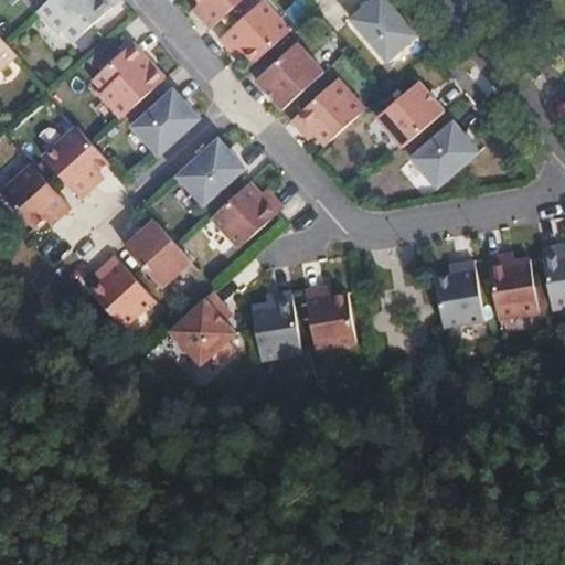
[(105,0),(50,0),(40,10),(61,33),(63,30),(76,44),(114,10),(105,0)]
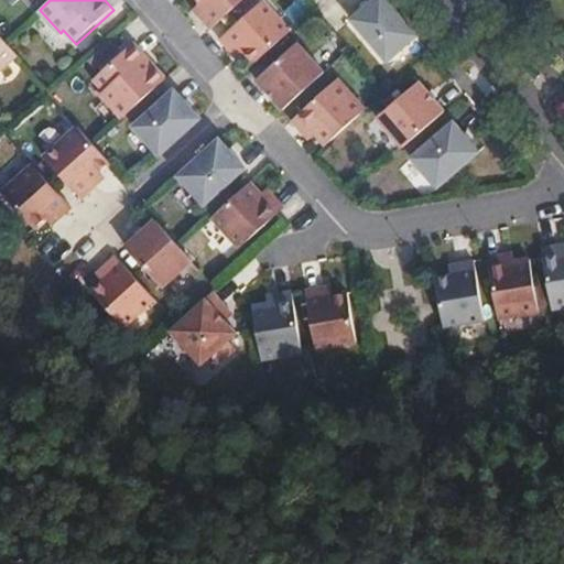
[(242,0),(196,0),(201,4),(206,10),(198,17),(210,30),(242,0)]
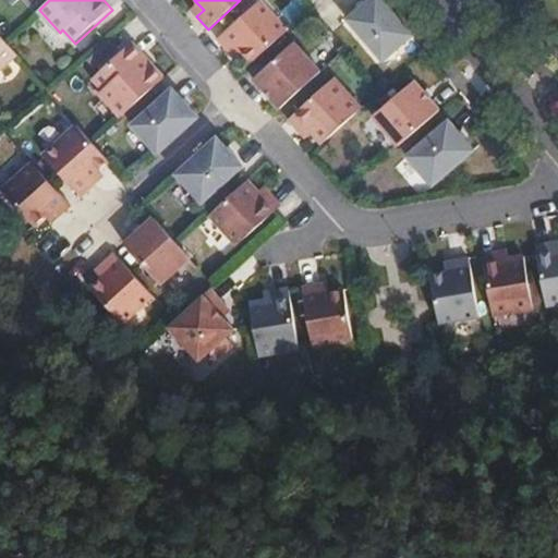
[(412,35),(380,0),(370,0),(348,20),(383,60),(412,35)]
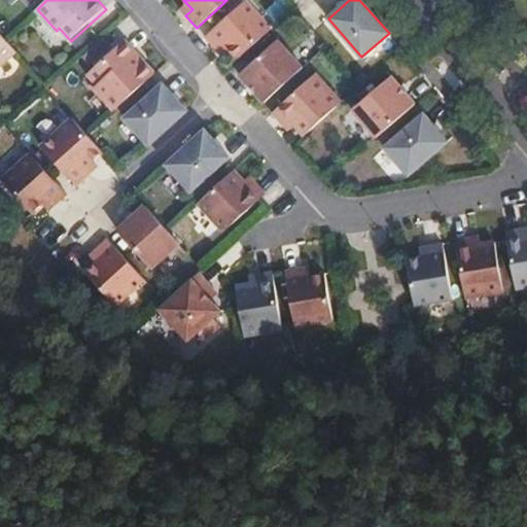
[(271,29),(244,1),(205,37),(216,50),(223,43),(227,49),(238,60),(271,29)]
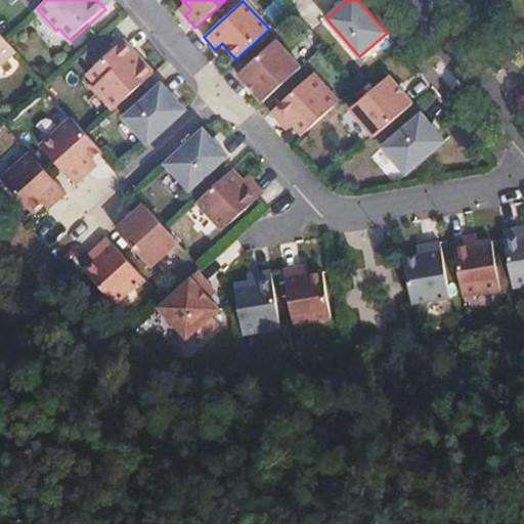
[(191,9),(186,4),(179,10),(184,15),(191,9)]
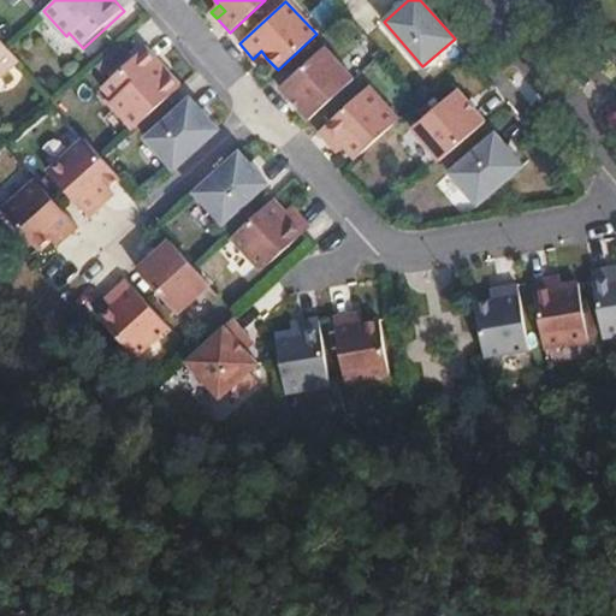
[(0,78),(19,61),(5,46),(0,40),(0,78)]
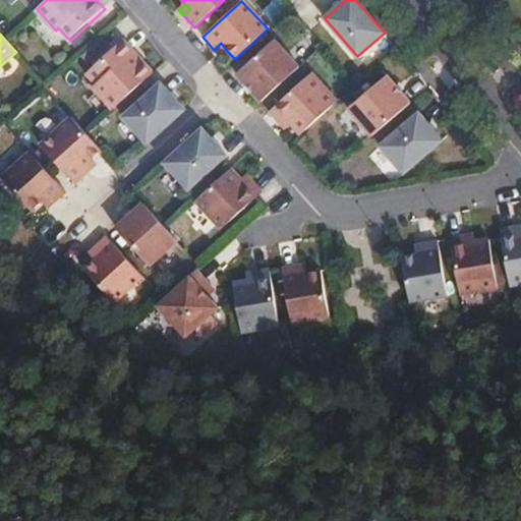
[(299,67),(274,39),(236,73),(262,102),(299,67)]
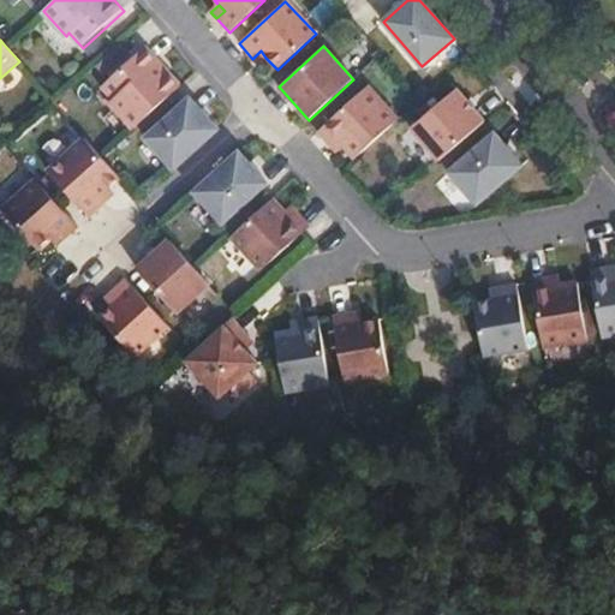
[(157,61),(144,48),(102,87),(114,99),(111,102),(133,129),(179,87),(165,71),(161,73),(154,65),(157,61)]
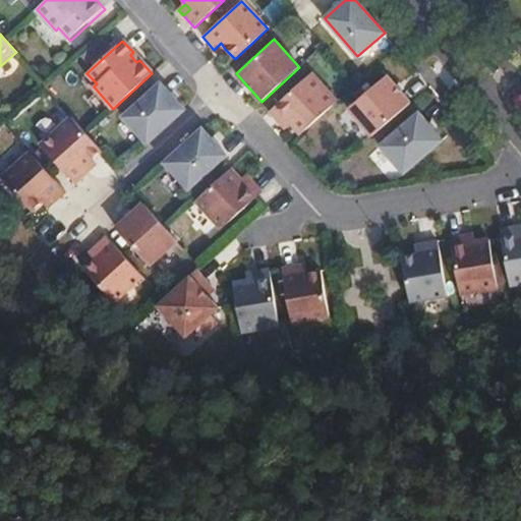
[(225,49),(221,43),(214,50),(219,55),(225,49)]
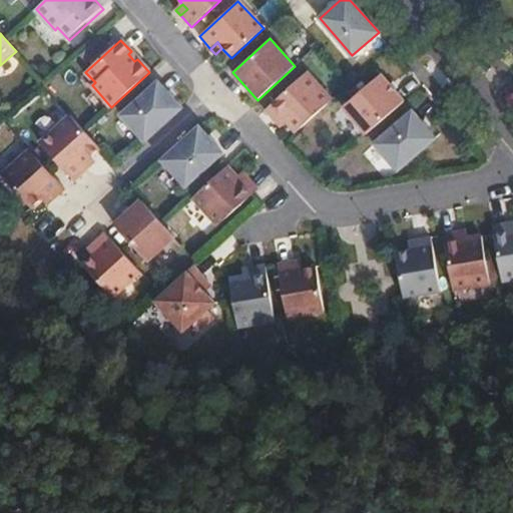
[(306,74),(266,110),(282,126),(287,121),(296,131),(330,101),(306,74)]
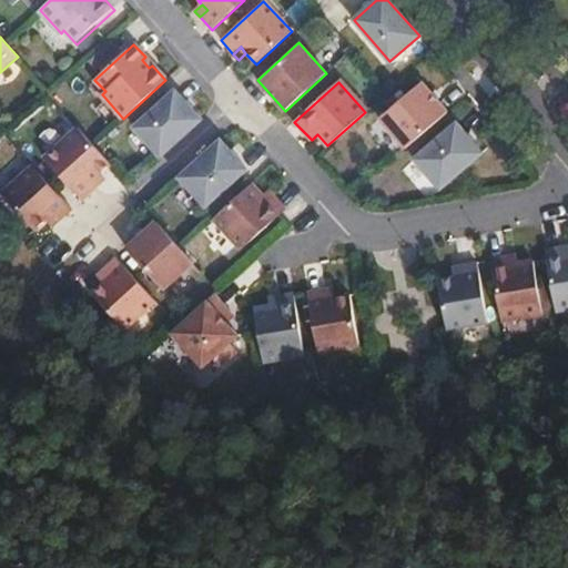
[(422,82),(379,119),(405,148),(447,112),(422,82)]
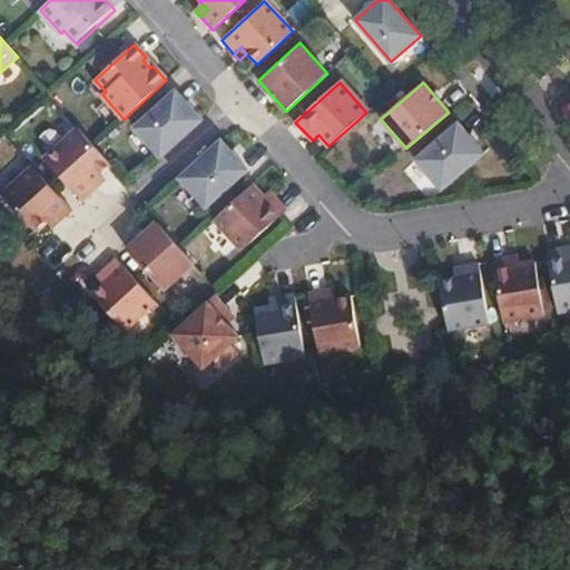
[(175,89),(134,127),(161,158),(203,120),(175,89)]
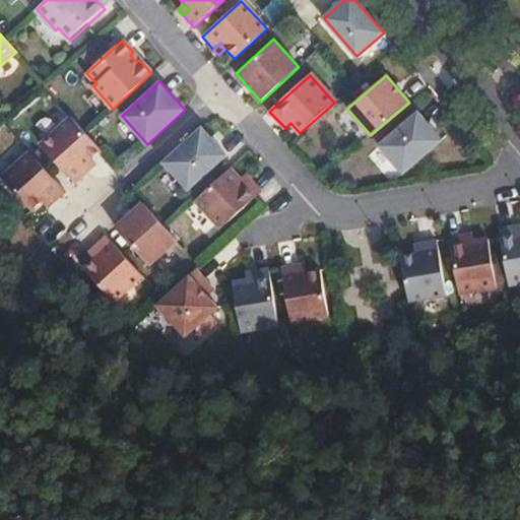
[(418,114),(380,145),(403,173),(441,140),(418,114)]
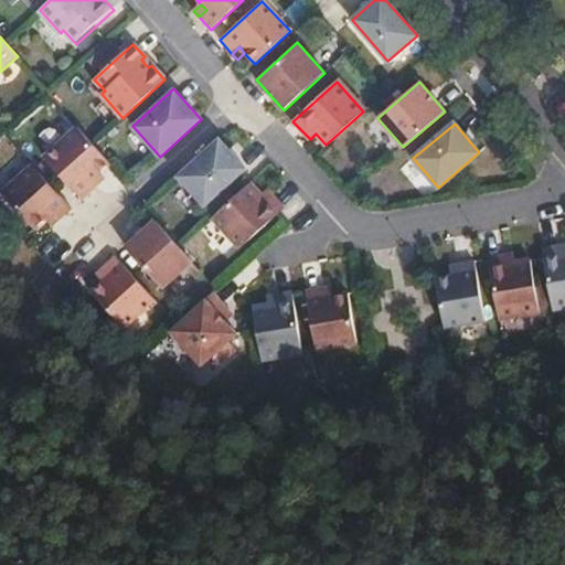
[(78,128),(45,158),(82,199),(95,188),(89,182),(98,173),(110,163),(78,128)]
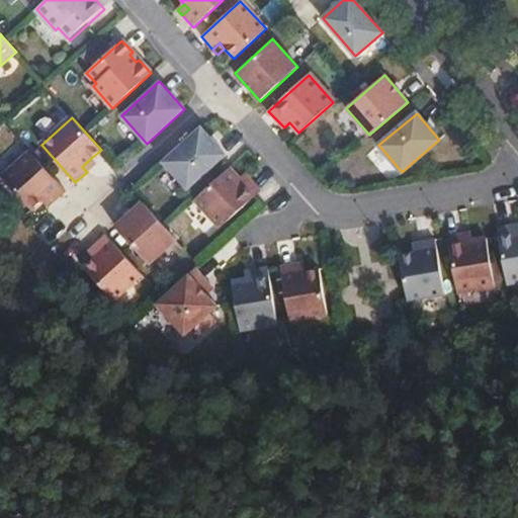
[(189,190),(227,157),(201,128),(163,162),(189,190)]
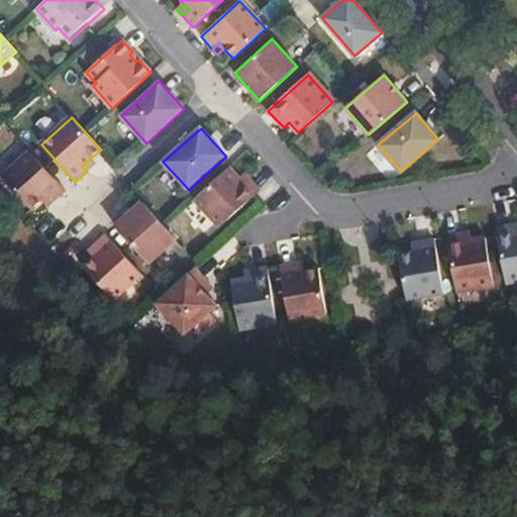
[(54,202),(66,191),(30,151),(2,177),(31,209),(42,200),(47,195),(54,202)]
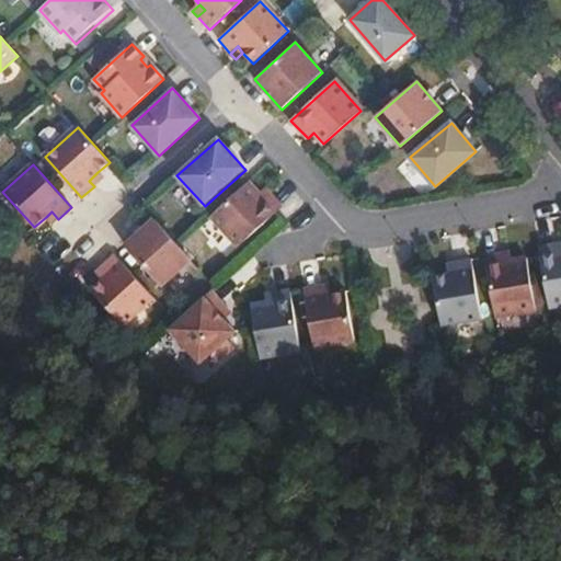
[(103,179),(98,172),(89,181),(94,186),(103,179)]
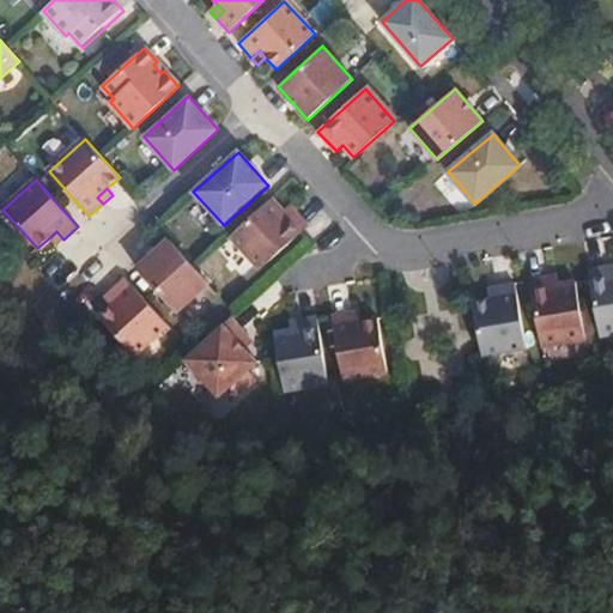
[(284,212),(272,199),(231,236),(261,269),(309,226),(296,212),(289,218),(284,212)]
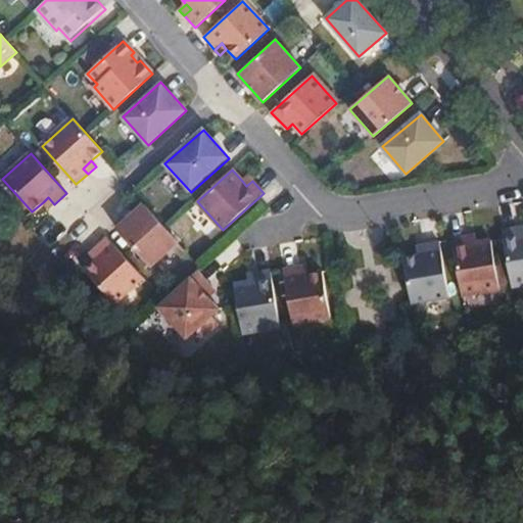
[(252,181),(247,176),(242,181),(246,186),(252,181)]
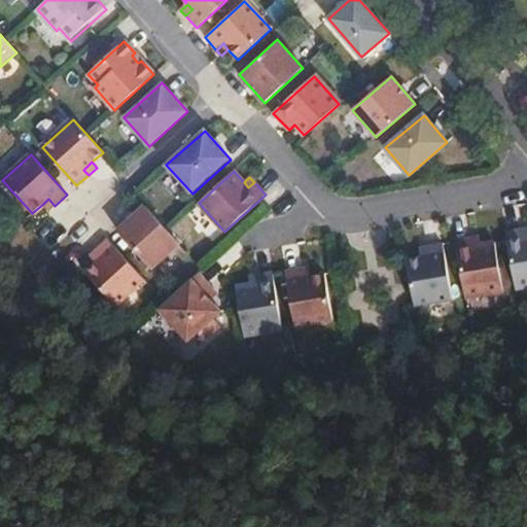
[(55,206),(48,199),(43,204),(49,211),(55,206)]
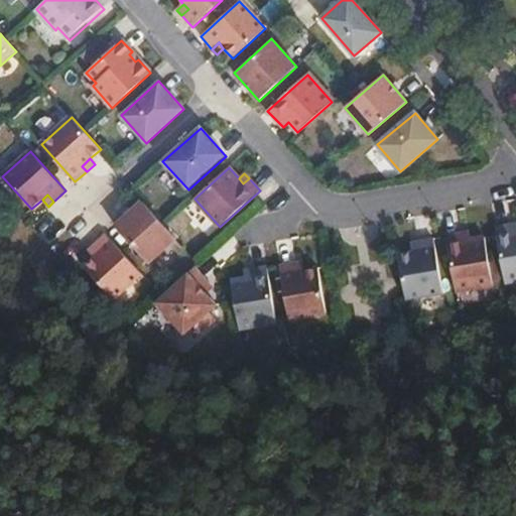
[(175,238),(142,202),(115,226),(148,263),(175,238)]
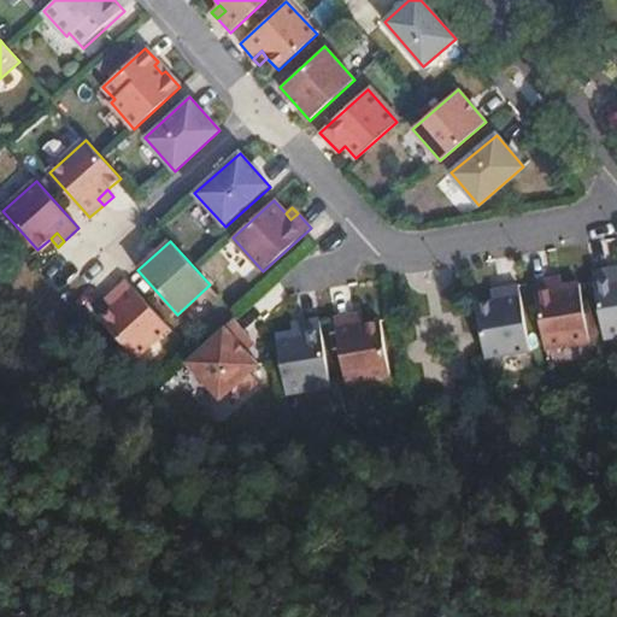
[(616,268),(593,272),(604,335),(616,333),(616,268)]
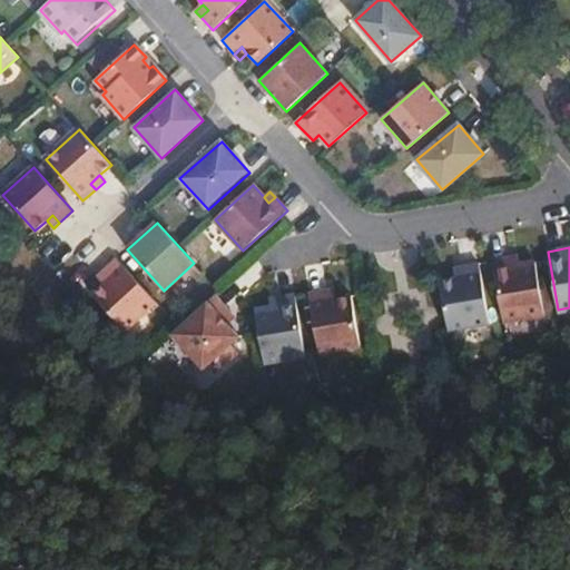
[(519,256),(492,261),(502,320),(542,312),(533,263),(520,265),(519,256)]
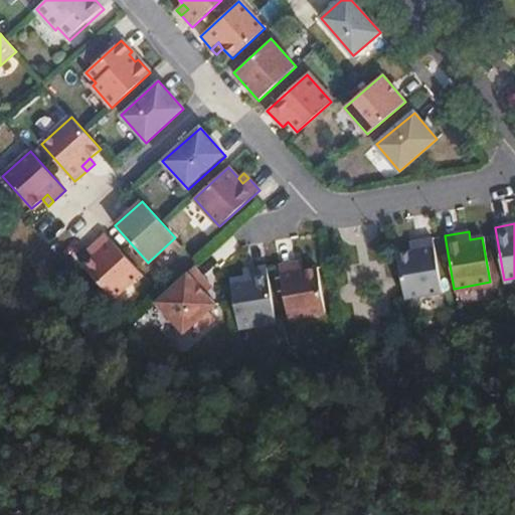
[(141,273),(106,233),(94,245),(100,251),(94,256),(83,266),(113,298),(141,273)]
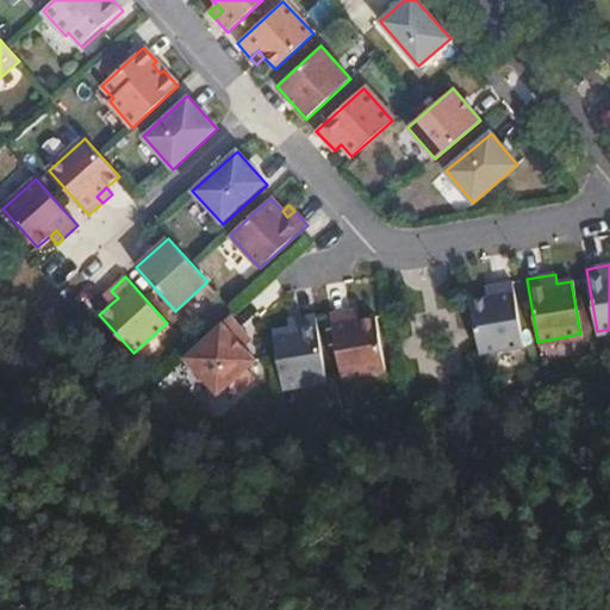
[(490,298),(471,300),(480,353),(523,344),(512,282),(487,287),(490,298)]
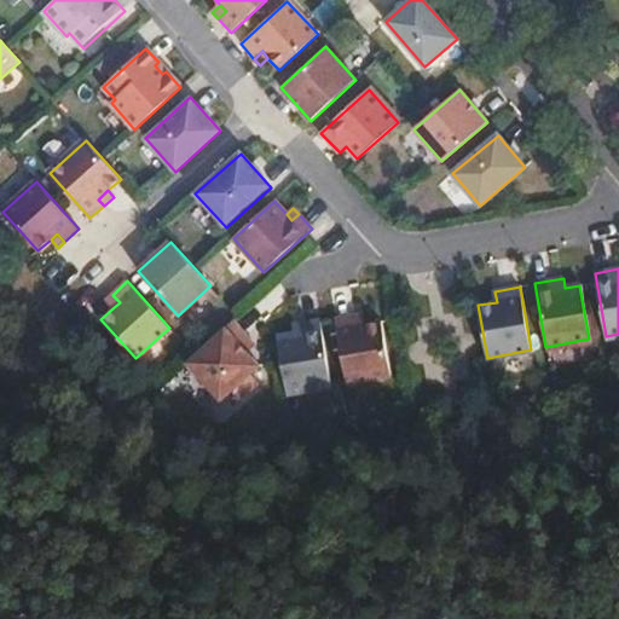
[(120,302),(113,295),(106,300),(113,308),(120,302)]
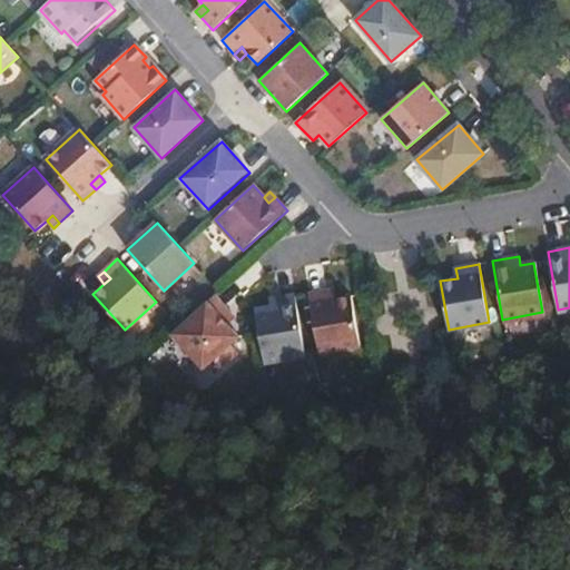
[(334,290),(310,294),(320,352),(360,345),(352,296),(336,300),(334,290)]
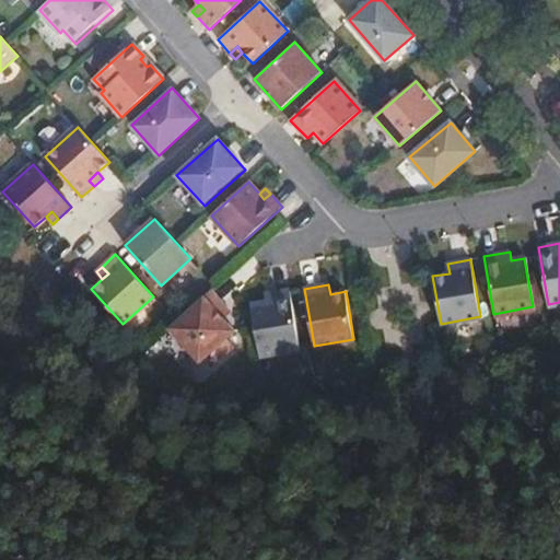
[(210,289),(168,328),(199,362),(234,329),(223,317),(231,312),(210,289)]
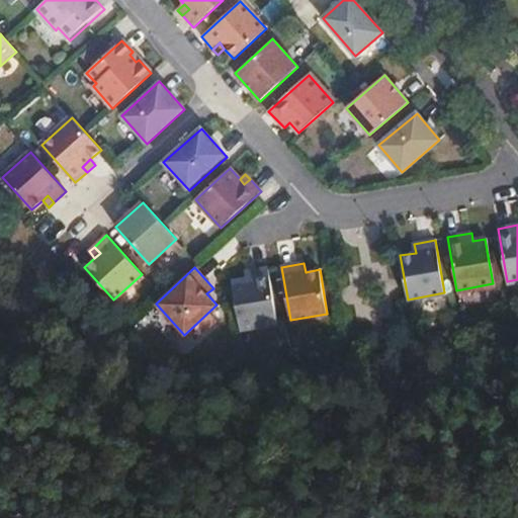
[(246,280),(232,282),(240,328),(277,322),(268,268),(245,272),(246,280)]
